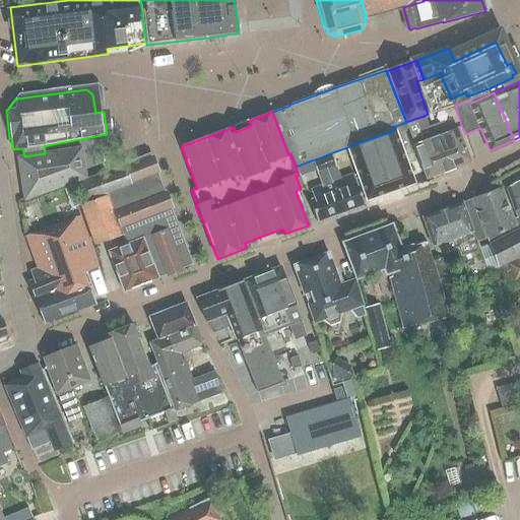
[(424,117),(414,120),(420,136),(426,134),(429,140),(433,151),(436,150),(437,154),(445,151),(452,170),(452,169),(469,163),(457,129),(447,133),(443,122),(428,128),(424,117)]
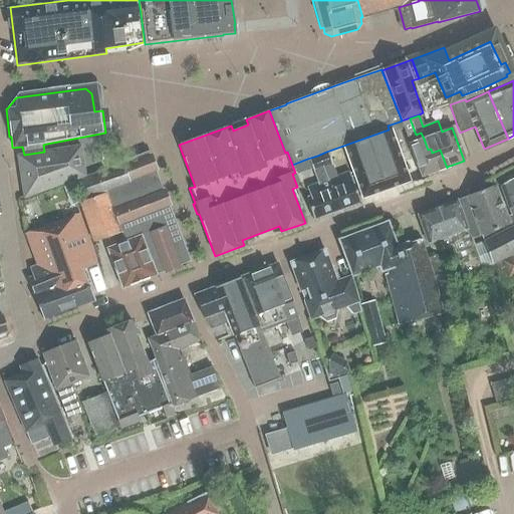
[(438,171),(447,168),(440,150),(432,153),(431,149),(428,150),(424,139),(421,133),(416,135),(410,118),(401,122),(409,145),(421,177),(438,170),(438,171)]
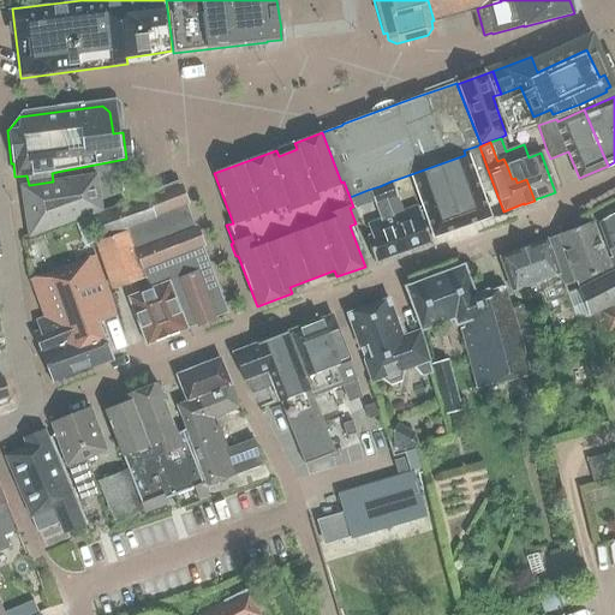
[(481,154),(478,145),(464,150),(465,155),(428,168),(429,171),(416,175),(422,192),(417,193),(434,238),(489,218),(479,192),(489,189),(477,155),(481,154)]
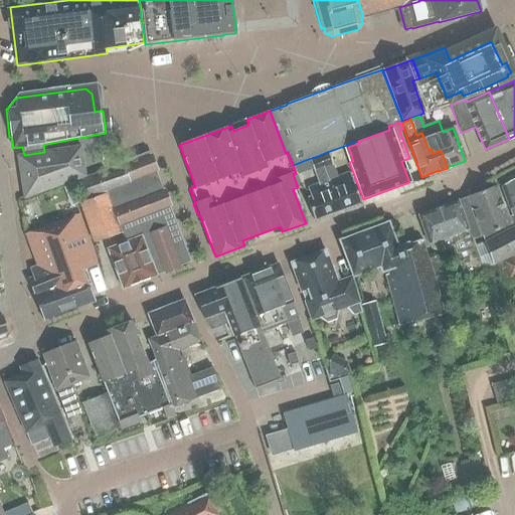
[(47,151),(44,152),(24,155),(16,156),(23,197),(30,196),(84,177),(79,146),(47,151)]
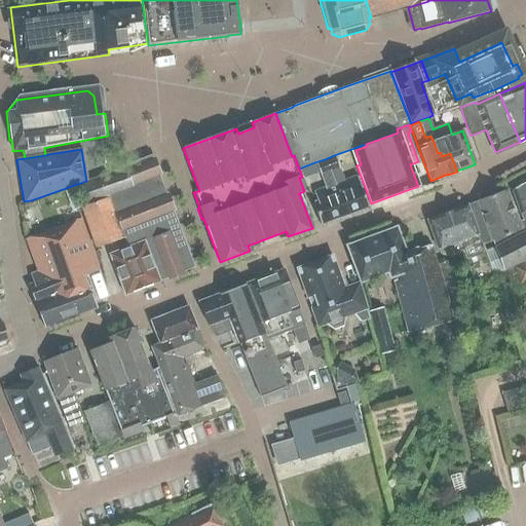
[(334,155),(325,159),(330,174),(331,173),(333,181),(345,216),(368,207),(357,176),(343,181),(334,155)]
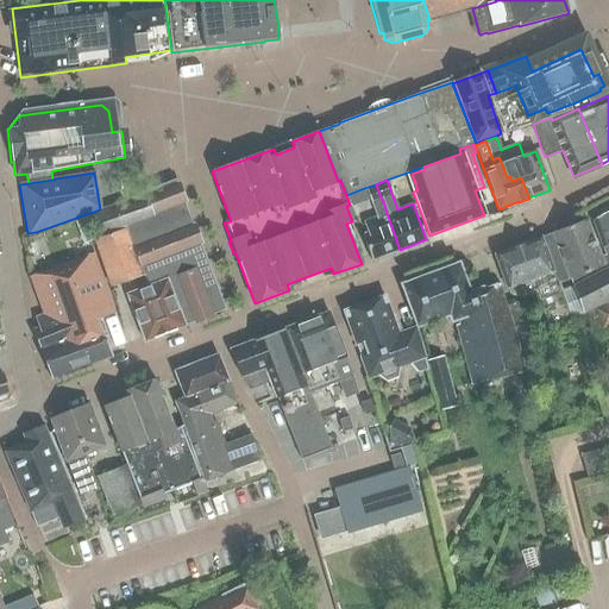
[(145,194),(90,213),(100,238),(123,230),(140,277),(163,269),(145,221),(182,207),(181,205),(187,202),(180,181),(145,194)]
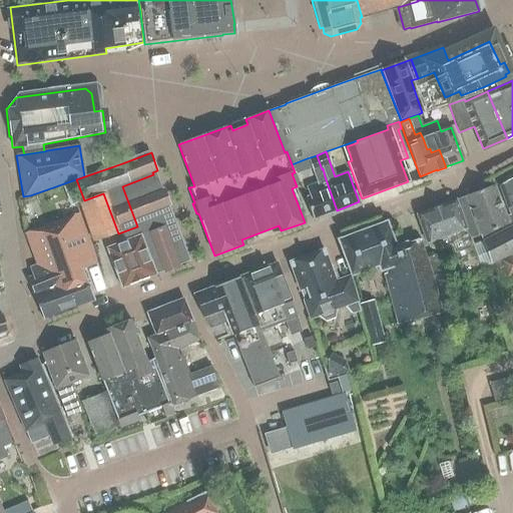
[(312,219),(337,210),(325,176),(323,168),(322,169),(317,155),(307,158),(316,183),(305,187),(308,196),(304,198),(312,219)]
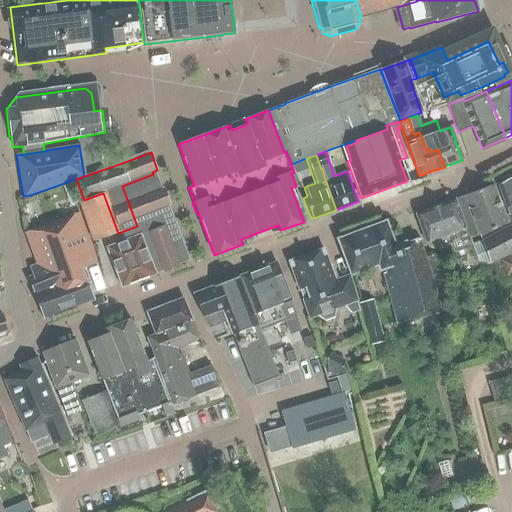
[(497,185),(507,214),(508,214),(511,223),(511,172),(501,178),(504,182),(497,185)]
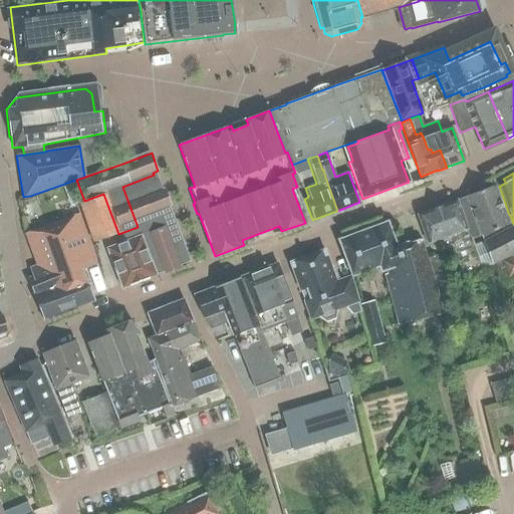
[(169,215),(154,175),(122,187),(138,227),(169,215)]
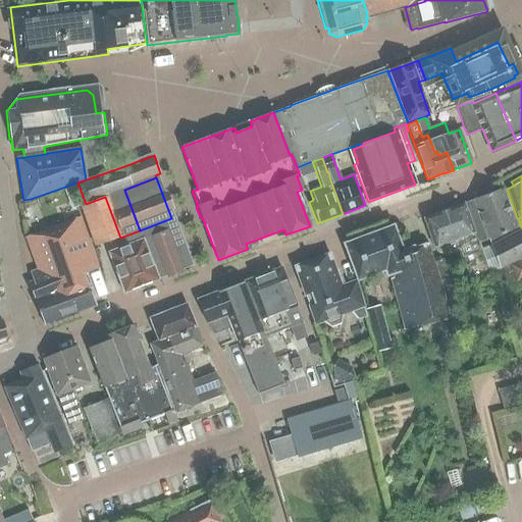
[(507,265),(521,257),(521,228),(521,227),(518,218),(517,218),(514,220),(502,189),(463,203),(490,278),(497,276),(496,272),(508,267),(507,265)]
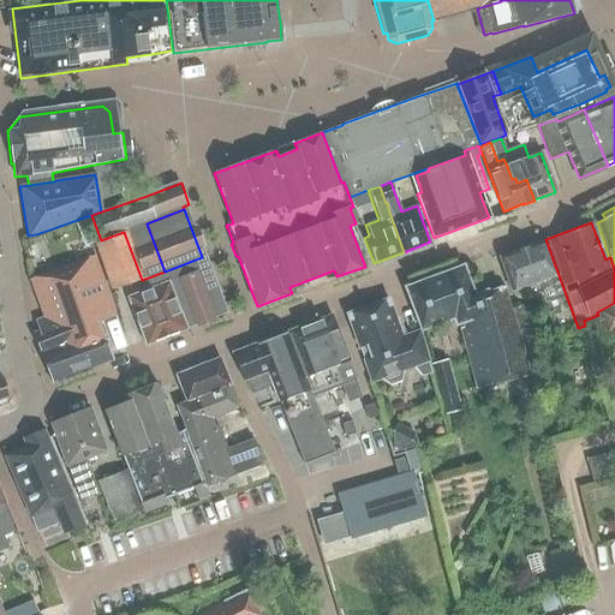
[(185,327),(165,272),(142,280),(124,232),(101,240),(95,243),(112,291),(129,284),(133,294),(127,298),(145,346),(186,330),(185,327)]
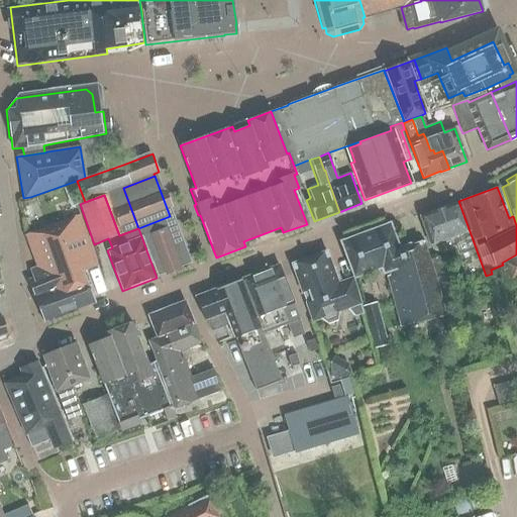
[(486,276),(458,201),(419,215),(429,245),(430,245),(431,249),(440,251),(455,245),(468,282),(486,276)]
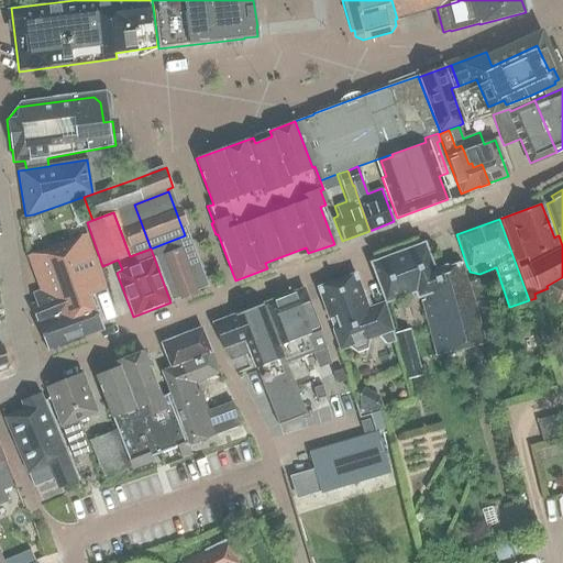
[(89,295),(105,289),(86,235),(28,256),(41,291),(32,294),(36,304),(31,306),(37,322),(36,322),(37,323),(36,323),(47,351),(102,330),(89,295)]
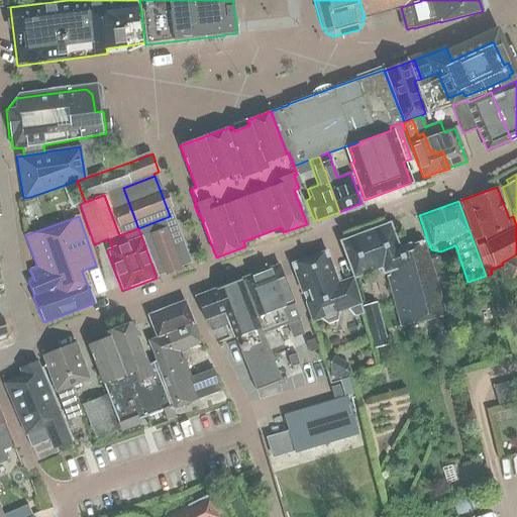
[(170,216),(138,228),(156,275),(188,262),(170,216)]
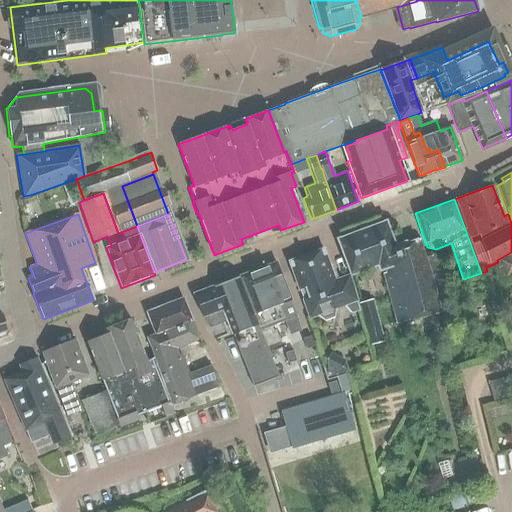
[(384,275),(396,323),(440,313),(429,272),(435,270),(434,266),(440,263),(438,256),(431,258),(430,252),(423,253),(419,239),(416,240),(416,239),(405,243),(405,241),(395,245),(386,221),(337,239),(350,275),(377,265),(379,271),(385,269),(386,274),(384,275)]
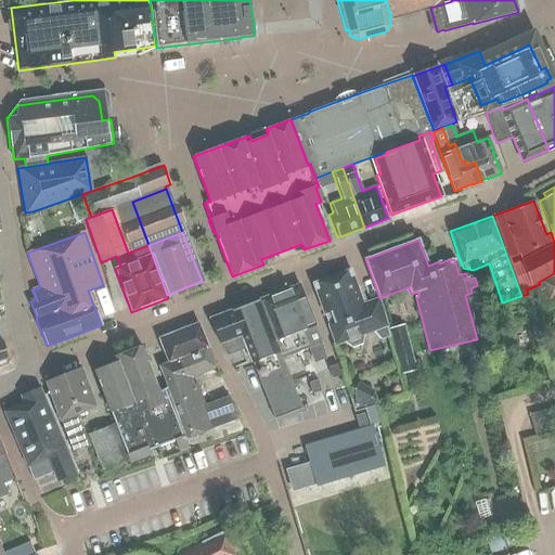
[(386,327),(387,326),(378,299),(362,305),(350,270),(312,284),(335,345),(344,341),(351,348),(362,344),(364,334),(373,331),(383,338),(389,336),(386,327)]
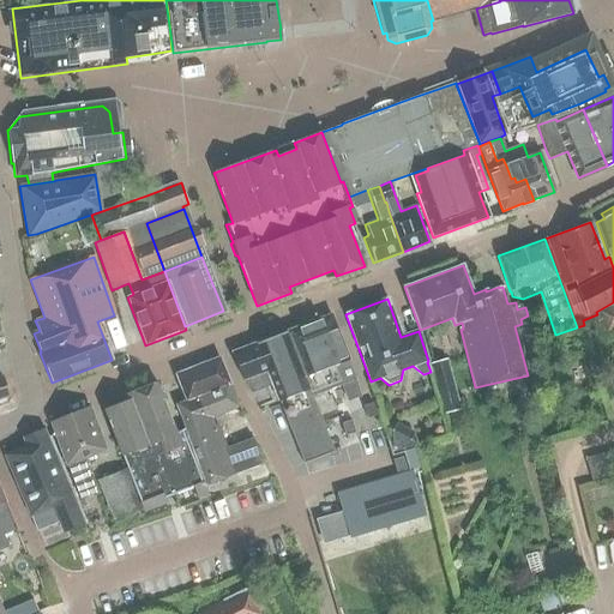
[(613,302),(596,312),(597,314),(583,320),(584,325),(591,323),(591,325),(593,325),(594,330),(605,326),(606,332),(613,329),(613,302)]
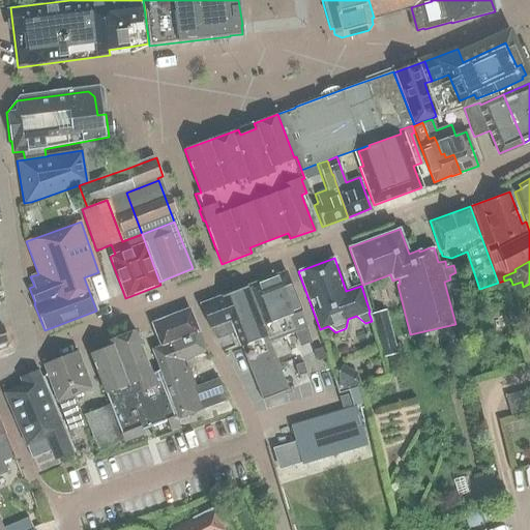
[(285,271),(200,304),(209,328),(216,339),(217,341),(235,333),(243,353),(269,343),(295,333),(306,328),(307,328),(285,271)]
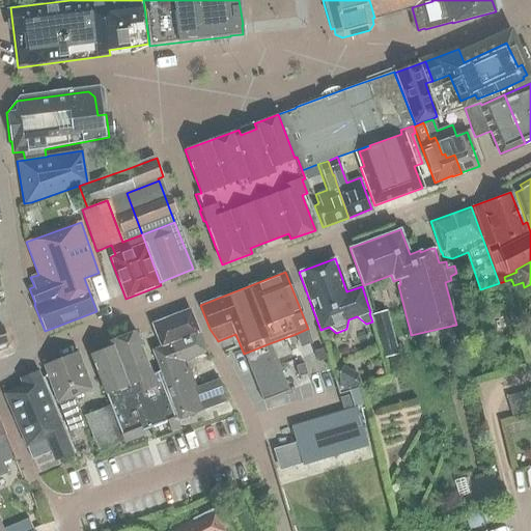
[(177,419),(226,400),(218,380),(195,388),(187,367),(184,368),(182,361),(205,352),(189,310),(152,324),(161,346),(151,351),(159,371),(160,371),(177,419)]
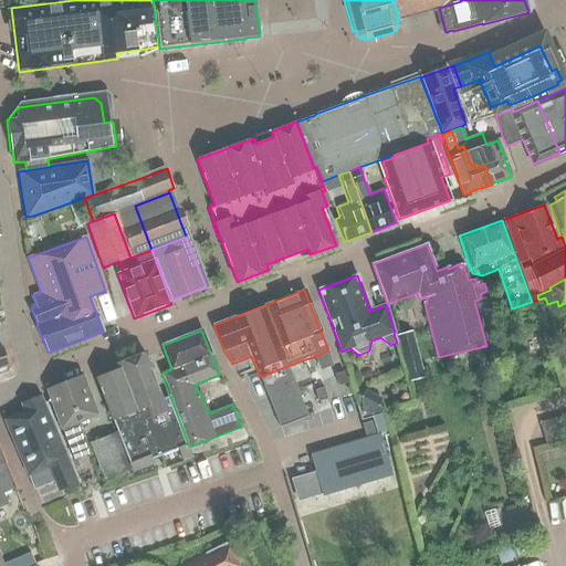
[(423,378),(411,331),(397,335),(409,381),(423,378)]
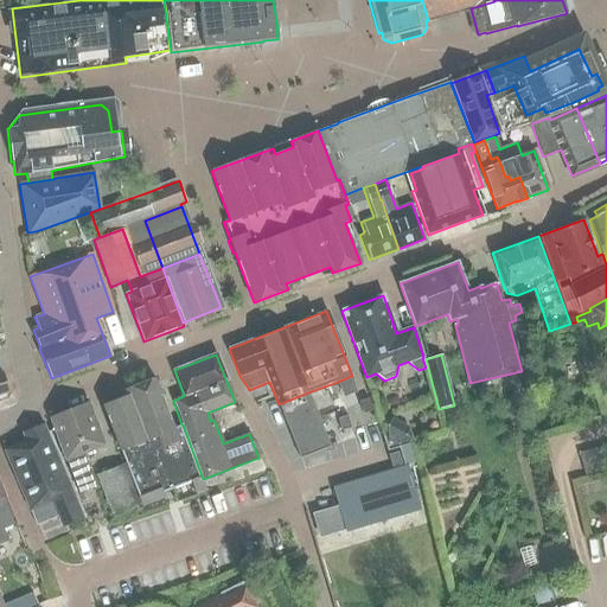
[(351,376),(338,382),(344,398),(347,397),(356,394),(351,377),(351,376)]
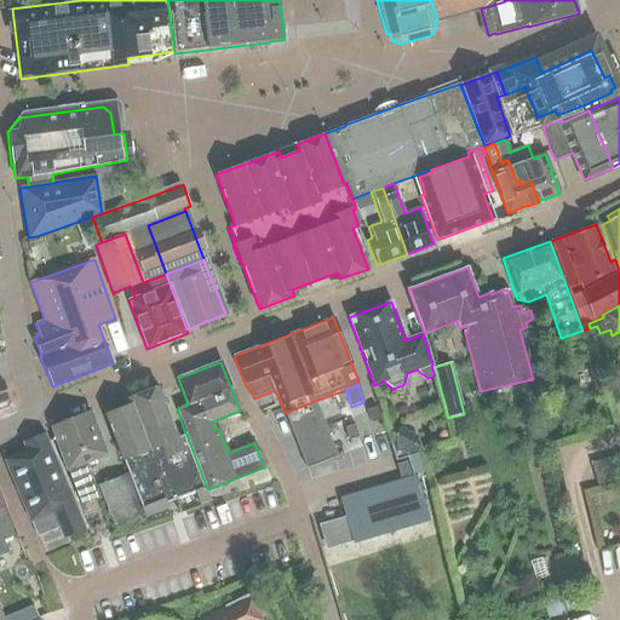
[(212,501),(207,489),(187,434),(185,434),(177,437),(158,386),(103,408),(105,415),(124,460),(125,460),(130,474),(128,474),(144,516),(144,517),(167,509),(166,505),(196,493),(201,505),(212,501)]
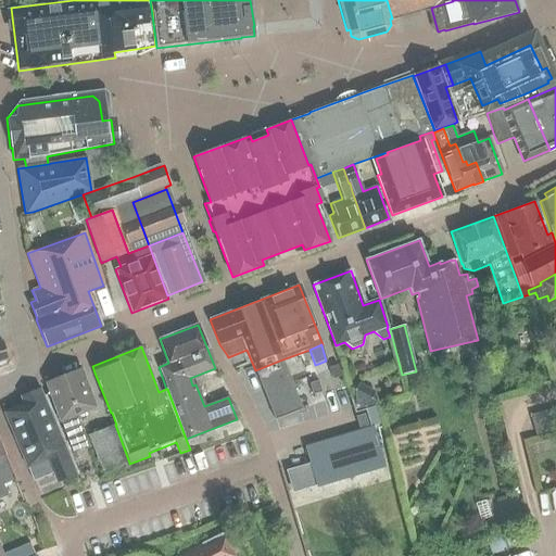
[(282,359),(255,370),(275,421),(302,411),(282,359)]
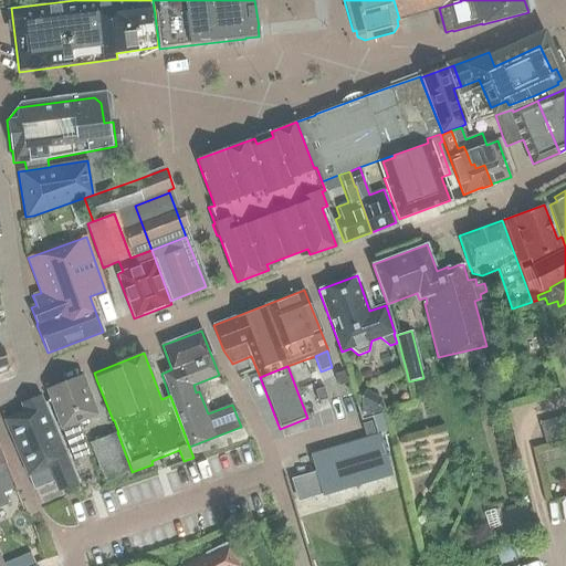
[(72,458),(76,456),(87,452),(76,422),(97,415),(82,377),(46,391),(60,429),(61,429),(72,458)]
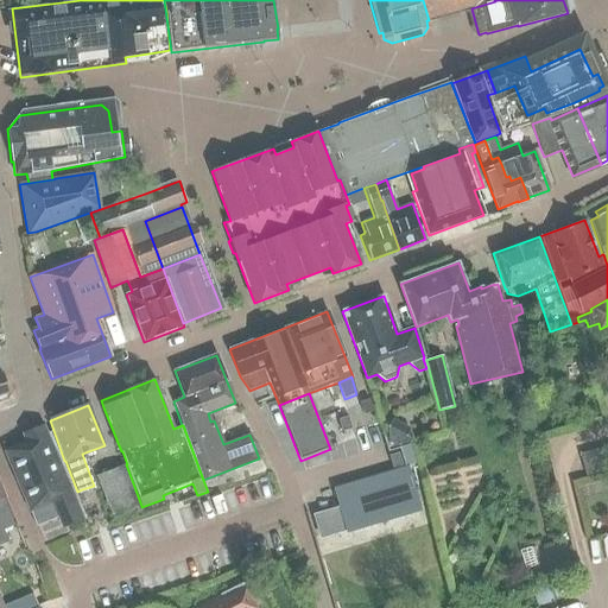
[(382,431),(387,449),(403,445),(409,426),(391,418),(382,431)]
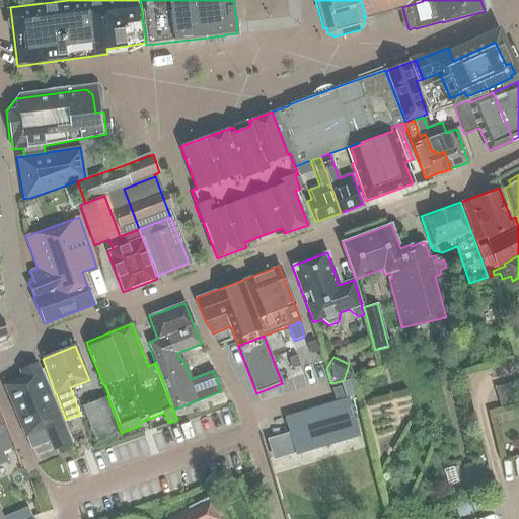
[(21,378),(4,386),(26,437),(31,449),(52,440),(56,450),(72,443),(71,441),(72,440),(42,369),(41,369),(36,362),(17,370),(21,378)]
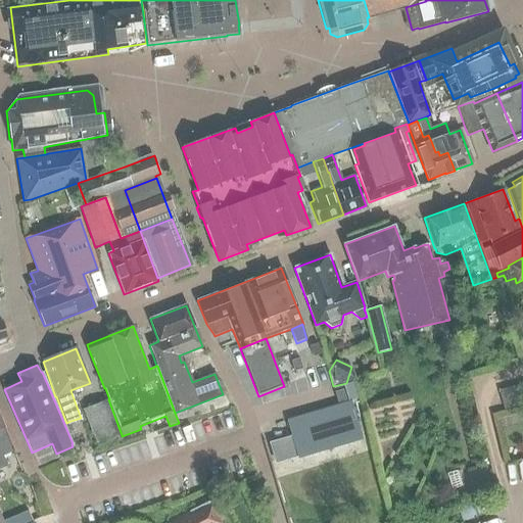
[(510,406),(522,401),(522,382),(505,387),(510,406)]
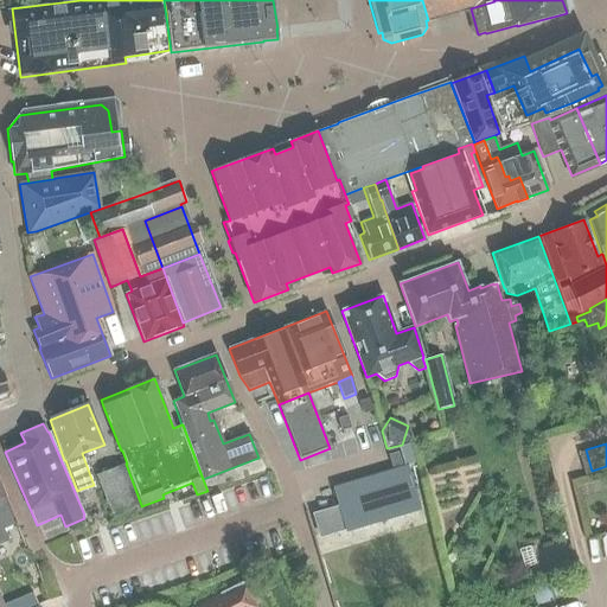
[(112,516),(141,505),(126,464),(96,475),(112,516)]
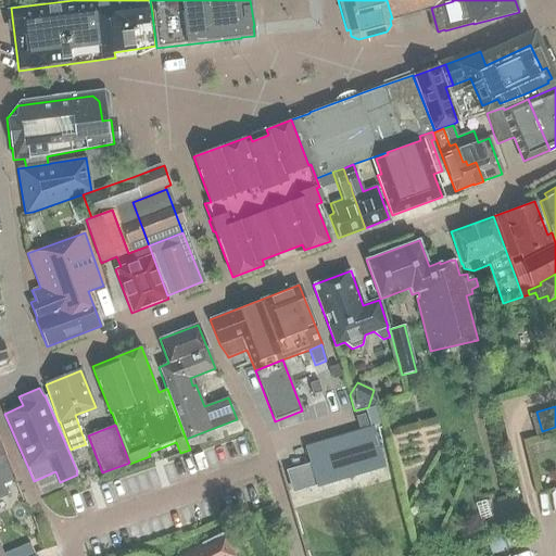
[(310,471),(288,478),(293,496),(312,491),(311,487),(314,485),(315,490),(383,469),(371,430),(303,451),(310,471)]
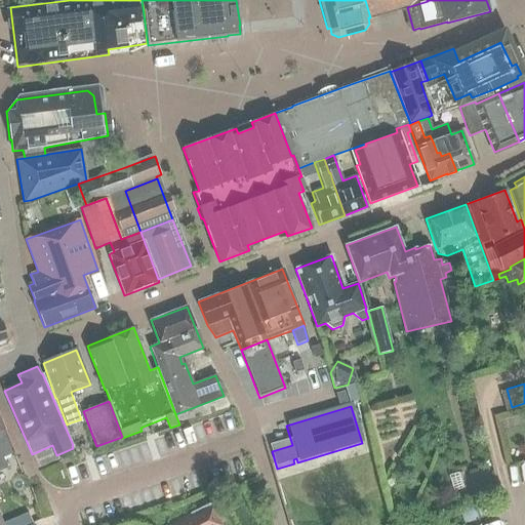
[(0,419),(0,471),(7,469),(2,458),(13,453),(4,430),(0,419)]
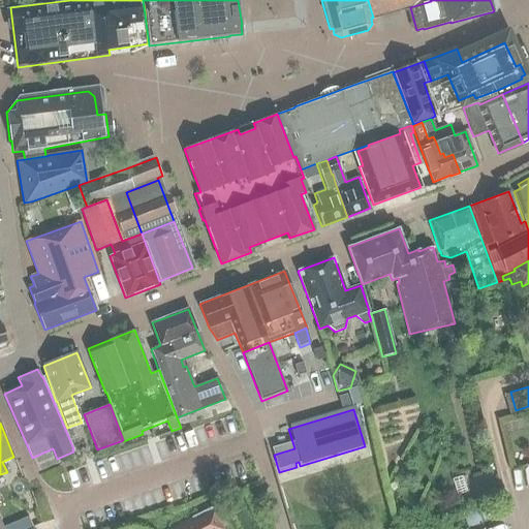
[(221,528),(212,508),(168,528),(221,528)]
